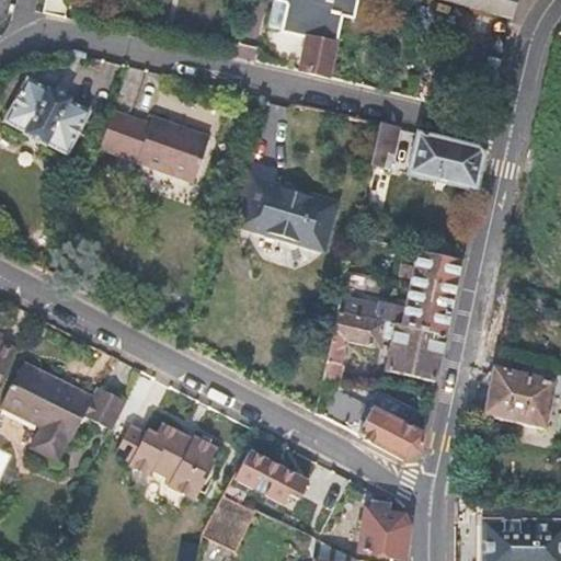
[(46,0),(44,12),(65,18),(68,0),(46,0)]
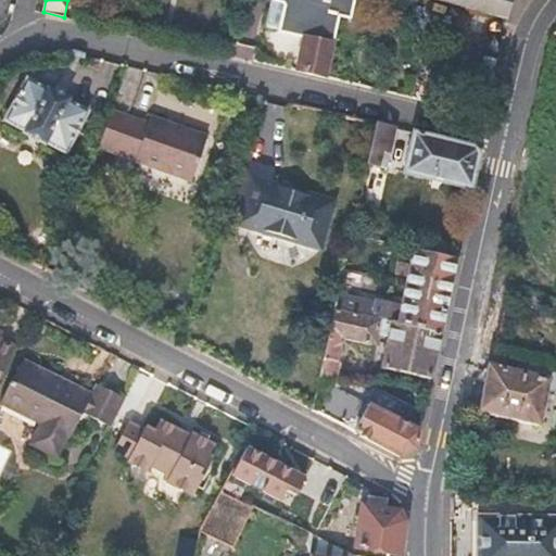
[(304,39),(297,72),(321,78),(336,16),(345,20),(349,0),(268,0),(263,25),(280,29),(279,34),(304,39)]
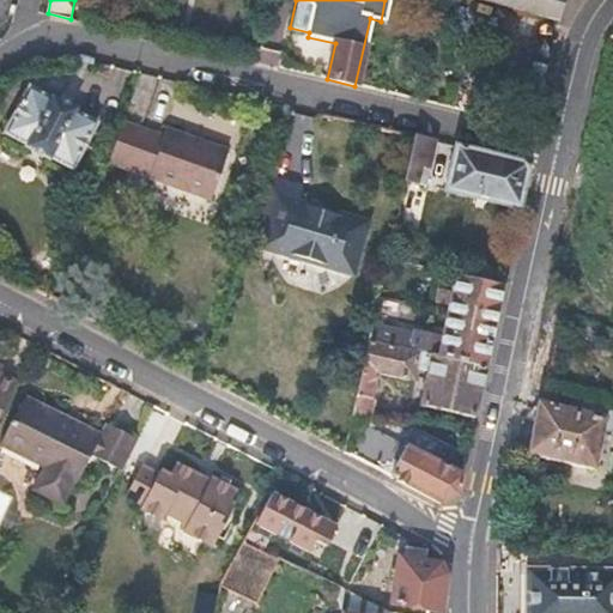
[(485,0),(563,18),(565,0),(485,0)]
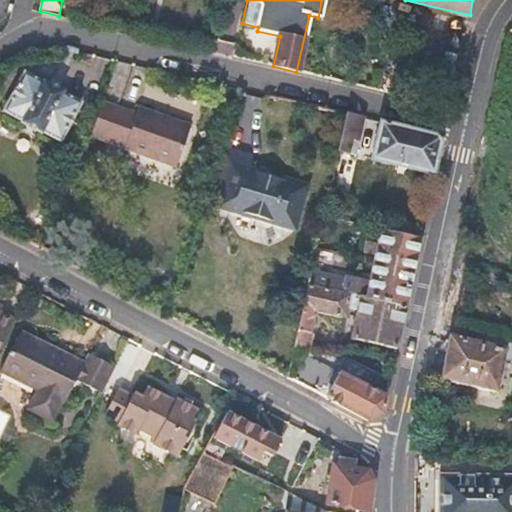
[(77,102),(62,93),(61,89),(44,79),(42,83),(24,73),(4,109),(22,119),(22,123),(41,131),(42,130),(57,138),(77,102)]
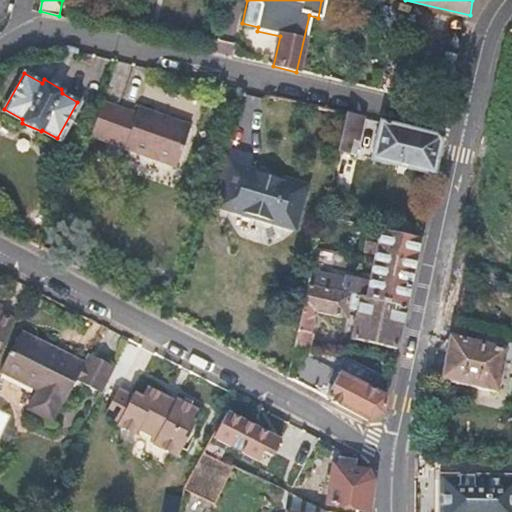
[(99,101),(87,139),(174,166),(187,126),(136,109),(134,113),(99,101)]
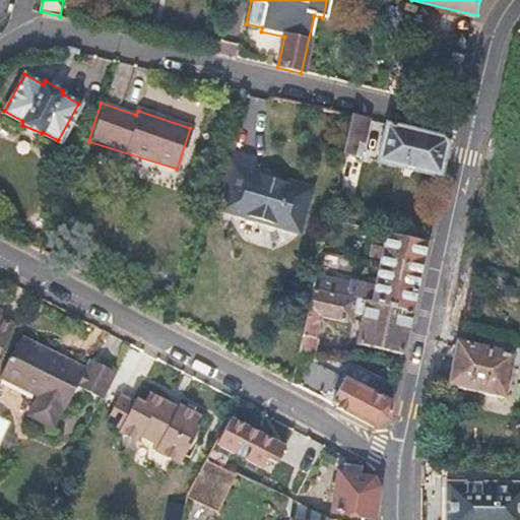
[(369,119),(350,115),(342,151),(360,155),(369,119)]
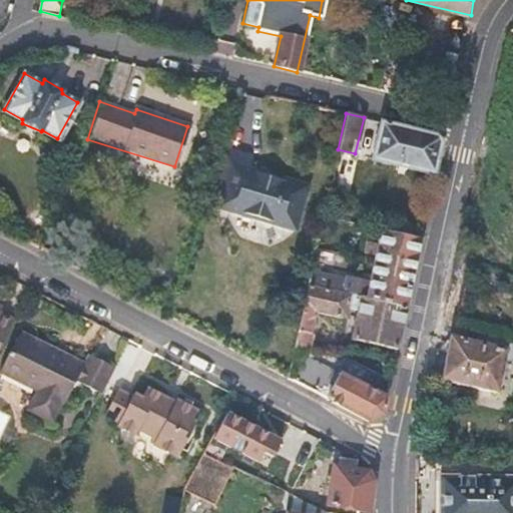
[(372,158),(435,172),(443,140),(437,134),(415,129),(381,121),(372,158)]
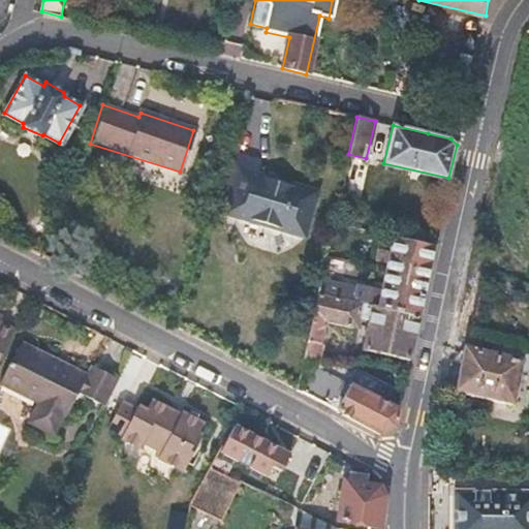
[(229,149),(220,181),(232,185),(225,210),(245,216),(243,222),(282,232),(283,229),(306,236),(319,190),(260,174),(265,159),(229,149)]
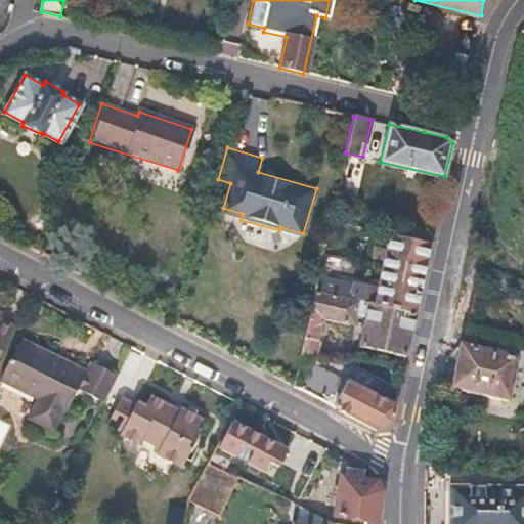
[(317,280),(315,291),(415,312),(422,277),(428,249),(430,243),(391,232),(390,235),(387,248),(382,246),(381,258),(384,259),(378,287),(355,280),(355,285),(341,282),(340,287),(317,280)]
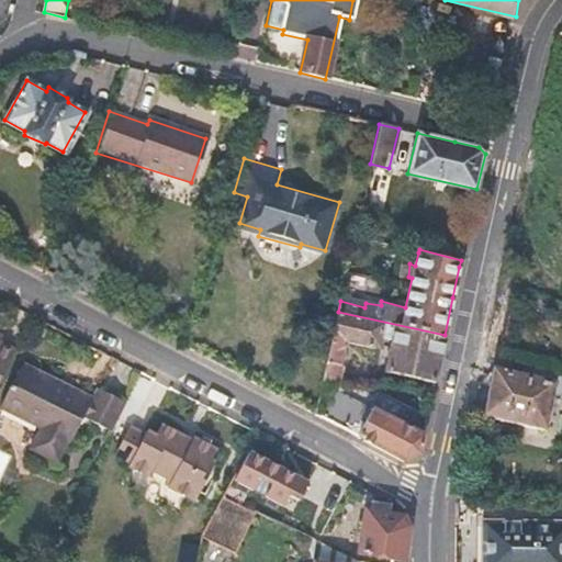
[(338,312),(323,382),(336,385),(343,351),(340,351),(341,343),(378,350),(382,337),(392,338),(384,372),(434,383),(436,373),(439,357),(445,335),(338,312)]
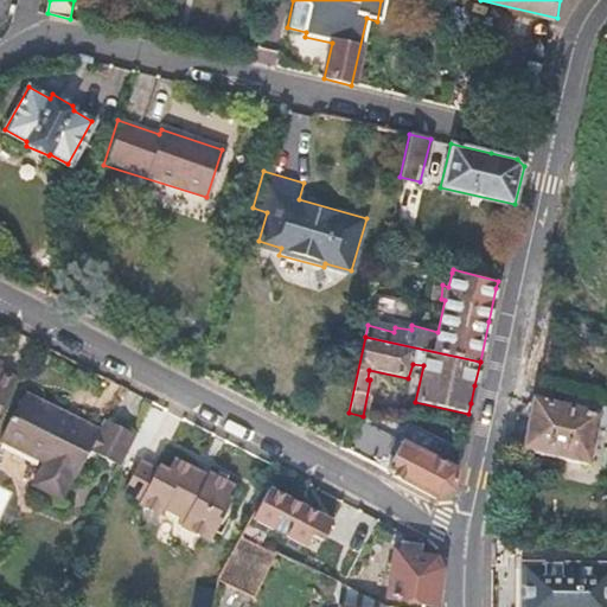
[(0,409),(14,381),(0,372),(0,409)]
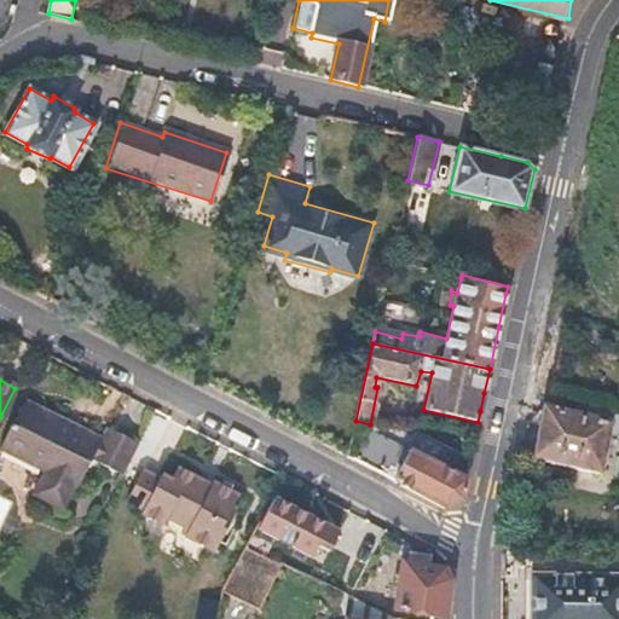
[(602,475),(614,412),(551,395),(548,405),(527,426),(524,438),(520,457),(533,460),(534,457),(602,475)]
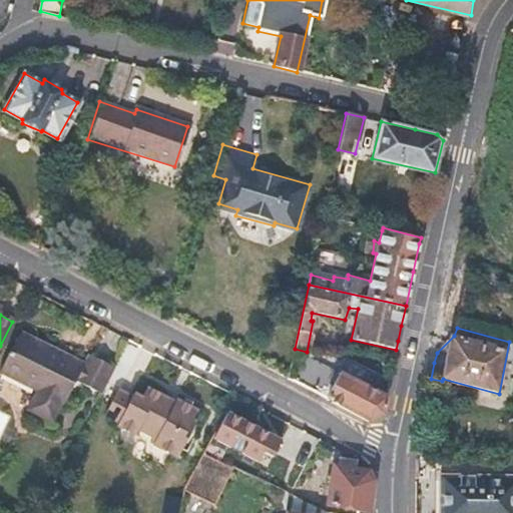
[(72,383),(100,397),(113,369),(86,355),(83,361),(19,332),(0,371),(36,389),(28,407),(52,419),(61,399),(65,401),(72,383)]
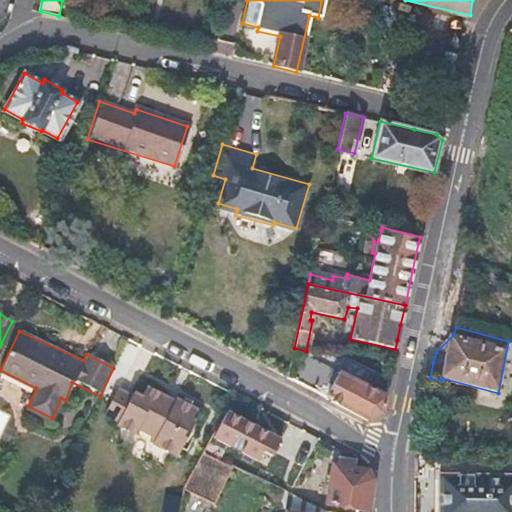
[(306,357),(293,382),(313,392),(366,420),(382,413),(385,395),(373,390),(379,378),(379,377),(345,358),(337,372),(306,357)]
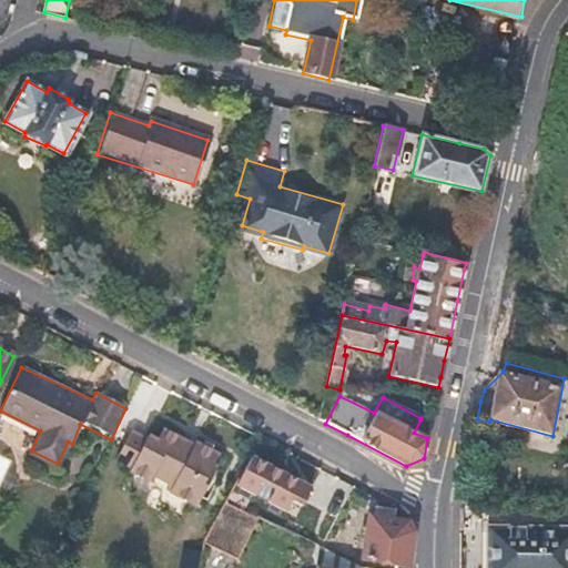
[(146,429),(144,433),(129,426),(117,453),(130,459),(128,466),(149,475),(153,466),(173,477),(170,486),(196,501),(219,459),(212,456),(217,447),(195,436),(193,439),(158,421),(152,432),(146,429)]
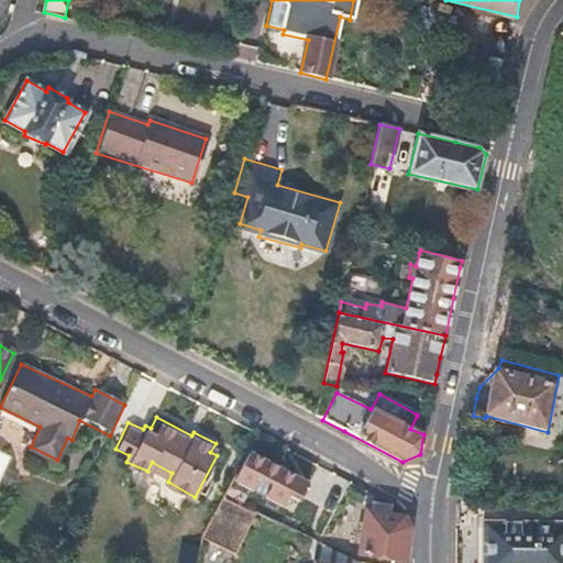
[(309,479),(252,451),(234,485),(283,508),(288,498),(297,503),(309,479)]
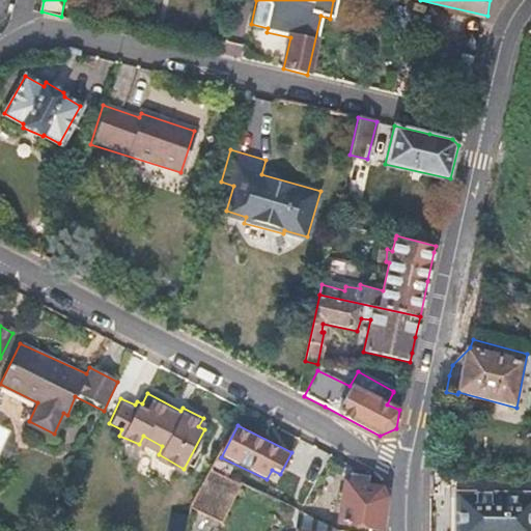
[(242,484),(212,468),(192,506),(223,522),(242,484)]
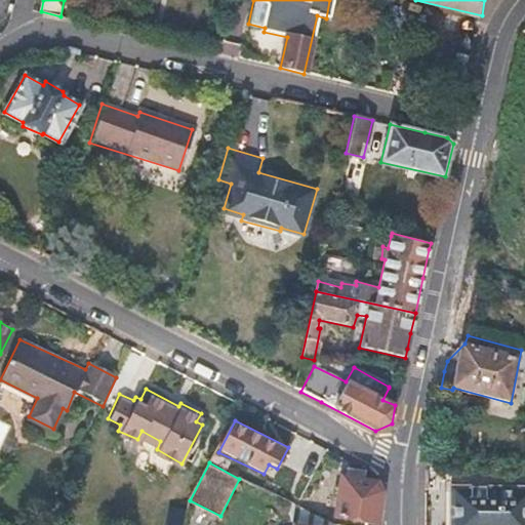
[(336,517),(375,523),(379,503),(380,493),(375,485),(365,483),(367,474),(349,471),(348,480),(341,479),(336,517)]
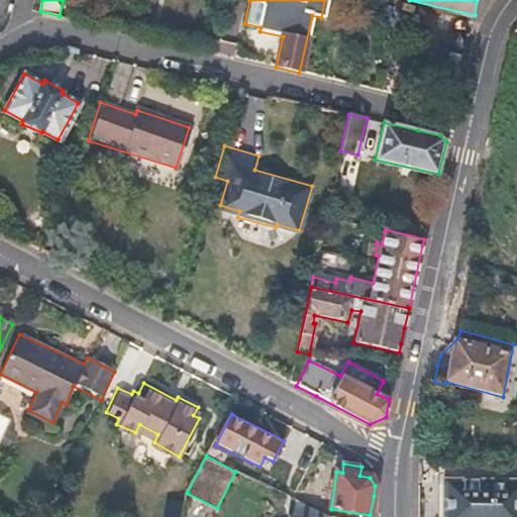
[(516,516),(516,481),(444,480),(443,516),(516,516)]
